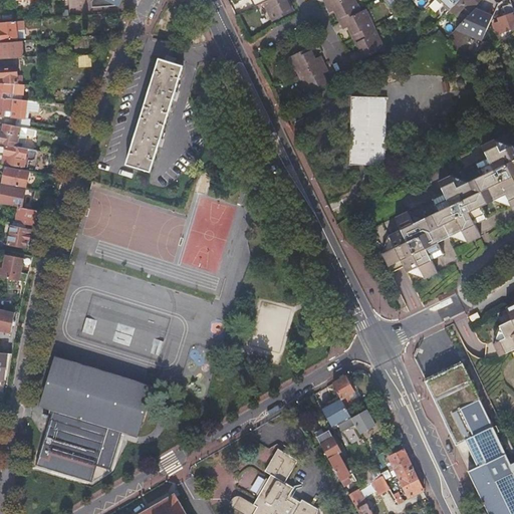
[(92,0),(91,3),(91,8),(118,7),(121,0),(92,0)]
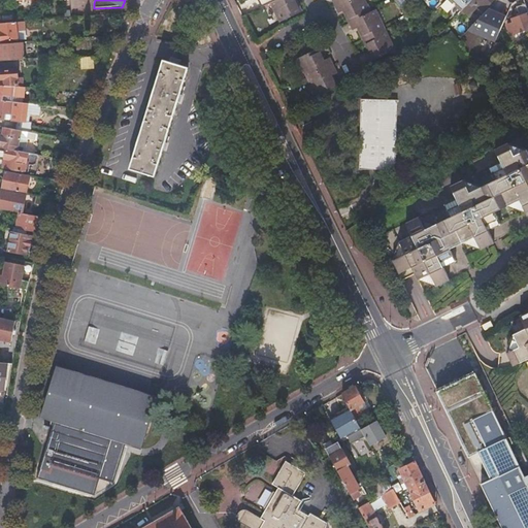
[(275,0),(271,2),(281,23),(301,12),(299,8),(295,0),(296,0),(275,0)]
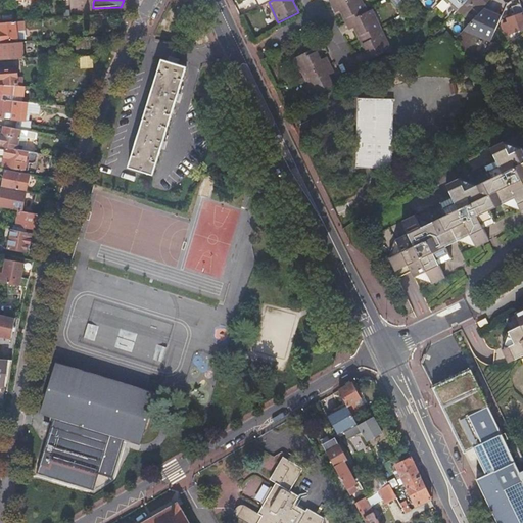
[(346,22),(367,13),(360,0),(344,0),(331,6),(335,14),(340,11),(343,17),(346,22)]
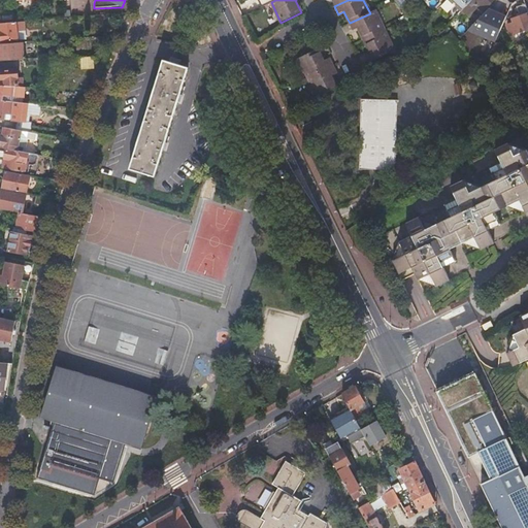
[(455,6),(460,11),(469,0),(446,0),(441,4),(450,11),(455,6)]
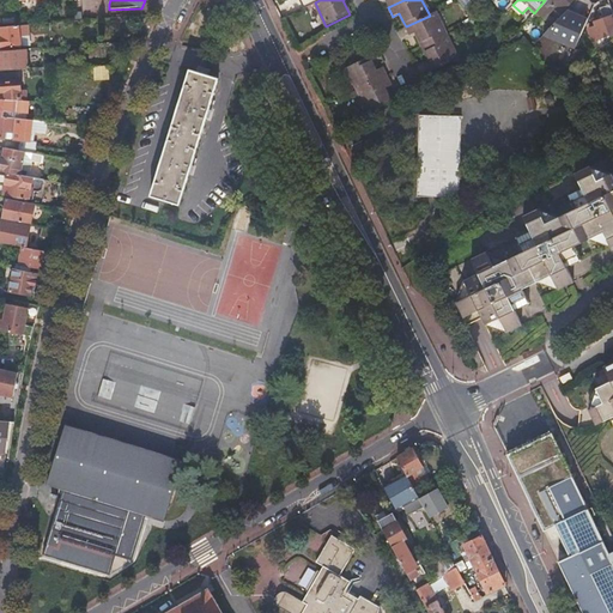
[(545,0),(534,13),(539,18),(545,13),(546,14),(552,8),(558,14),(571,0),(545,0)]
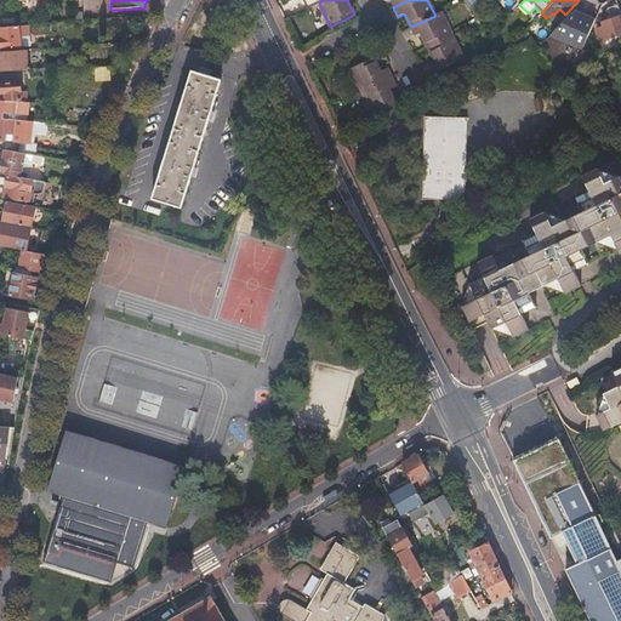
[(607,38),(620,33),(620,16),(616,4),(605,9),(610,20),(602,23),(603,26),(596,28),(600,40),(607,38)]
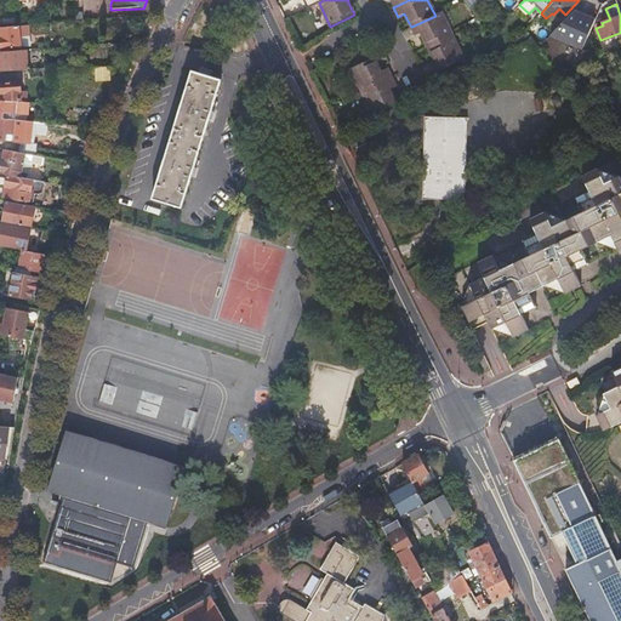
[(584,16),(573,10),(562,21),(551,33),(550,35),(582,50),(594,20),(584,16)]
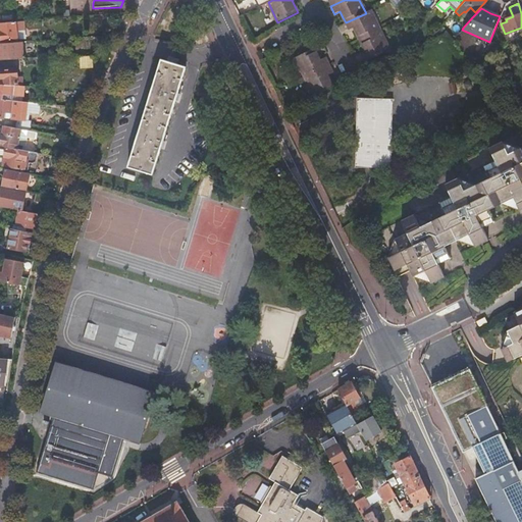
[(360,41),(380,31),(370,11),(366,13),(346,22),(345,23),(349,31),(354,29),(359,38),(360,41)]
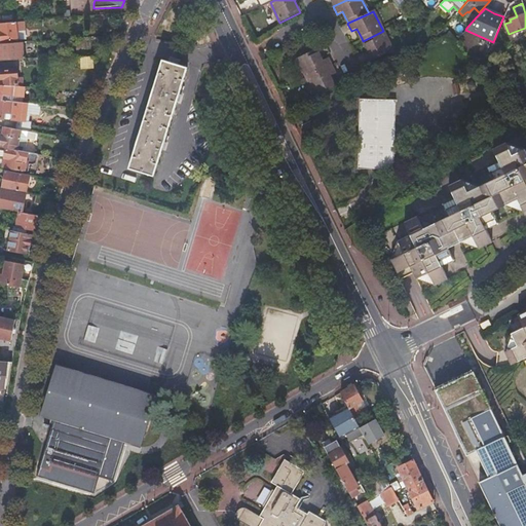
[(3,23),(16,22),(15,12),(2,13),(3,23)]
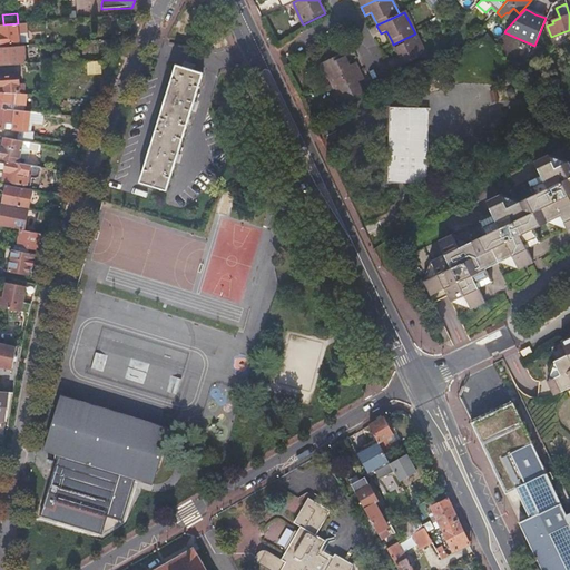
[(499,25),(505,30),(516,19),(512,16),(507,22),(503,20),(499,25)]
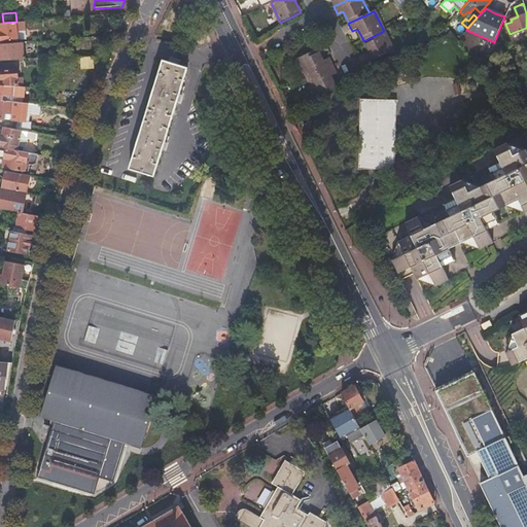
[(26,35),(25,22),(16,22),(3,23),(0,24),(1,31),(0,31),(0,41),(27,39),(27,35),(26,35)]
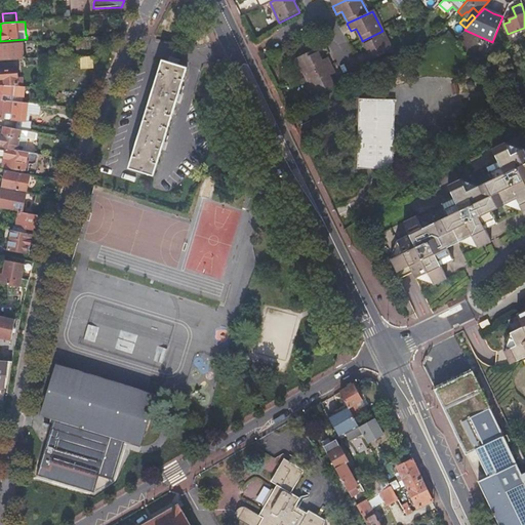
[(392,51),(382,31),(362,41),(366,48),(368,53),(363,56),(366,64),(392,51)]
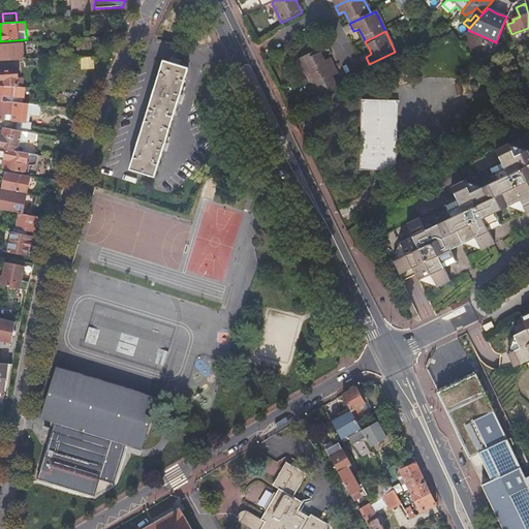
[(23,42),(0,43),(0,60),(4,60),(24,59),(23,42)]
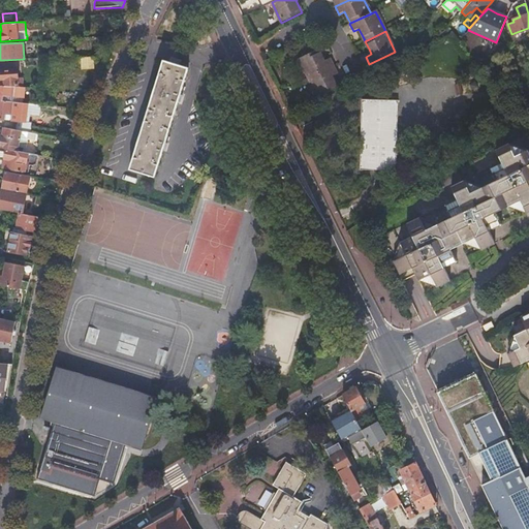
[(494,47),(493,50),(500,53),(502,45),(496,42),(494,47)]
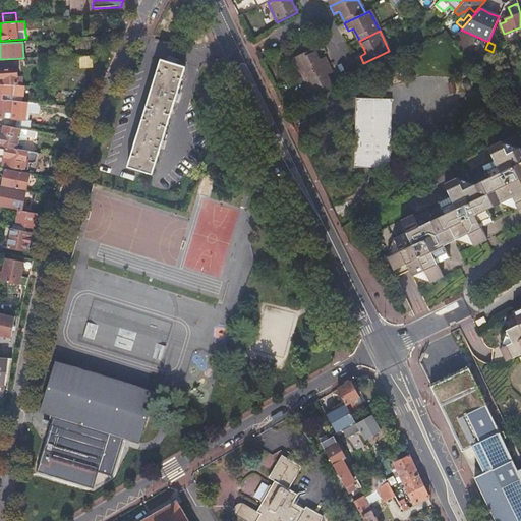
[(294,57),(303,76),(329,64),(325,56),(320,59),(316,53),(314,47),(294,57)]
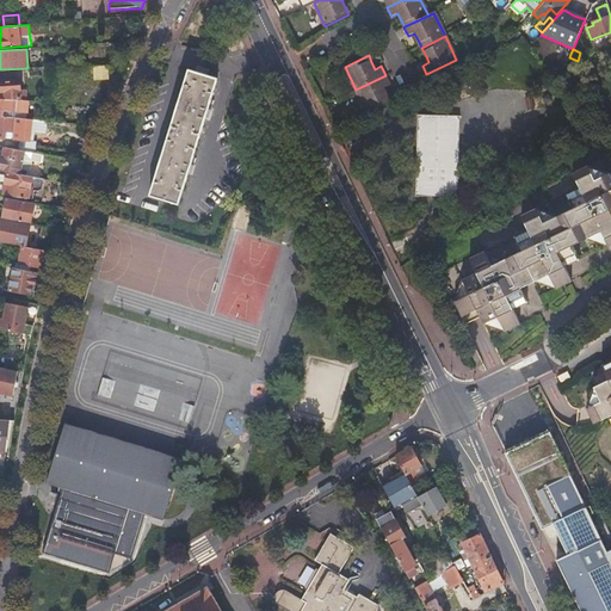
[(115,73),(115,67),(94,67),(96,79),(110,79),(110,73),(115,73)]
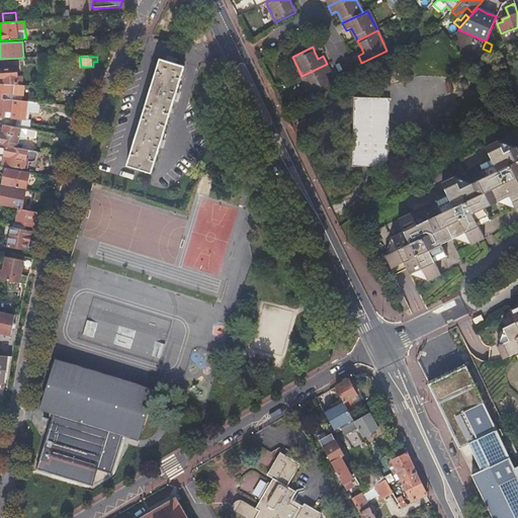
[(4,59),(0,59),(0,68),(17,68),(17,60),(4,61),(4,59)]
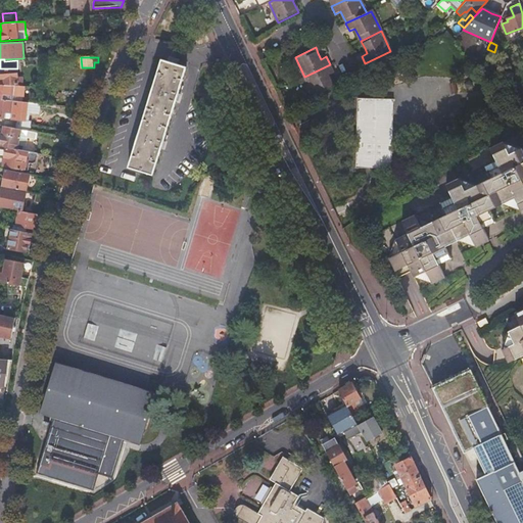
[(177,64),(168,61),(162,60),(129,168),(153,176),(187,67),(177,64)]
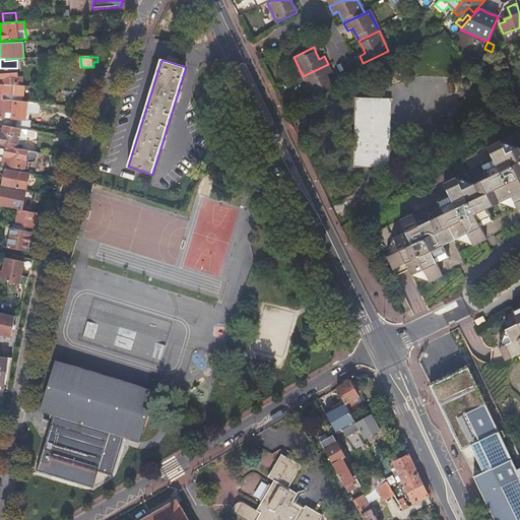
[(303,76),(312,95),(332,85),(329,80),(326,74),(331,71),(328,64),(303,76)]
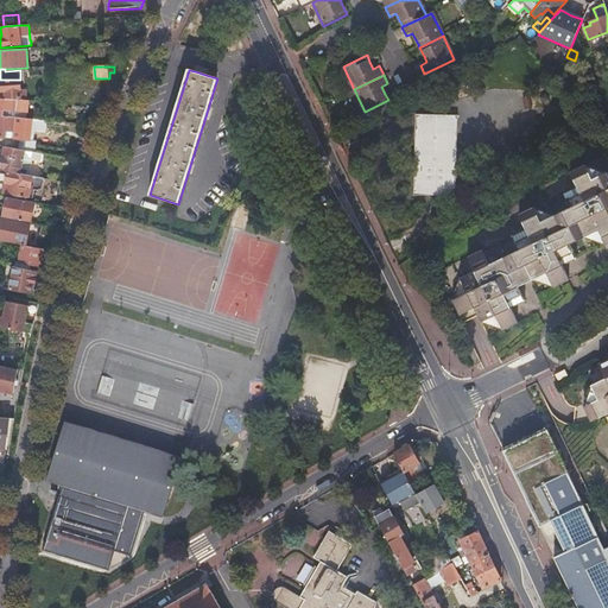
[(0,92),(2,92),(5,92),(5,99),(27,100),(26,89),(21,89),(20,80),(0,80),(0,92)]
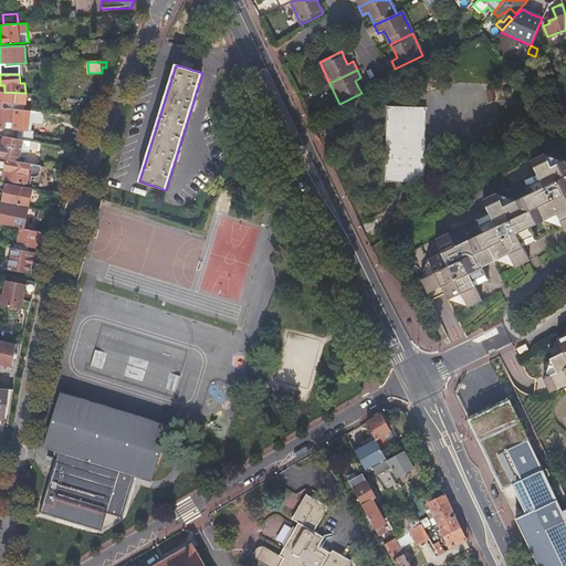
[(2,92),(0,91),(0,106),(3,107),(4,103),(25,105),(27,93),(25,93),(4,92),(2,92)]
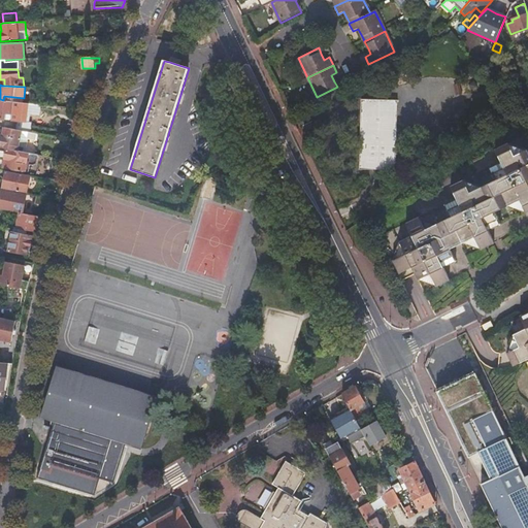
[(3,100),(0,99),(0,119),(4,120),(5,112),(13,113),(12,121),(17,122),(15,129),(21,130),(30,132),(32,123),(29,123),(26,122),(27,111),(32,112),(32,116),(39,117),(41,105),(36,105),(23,103),(3,100)]
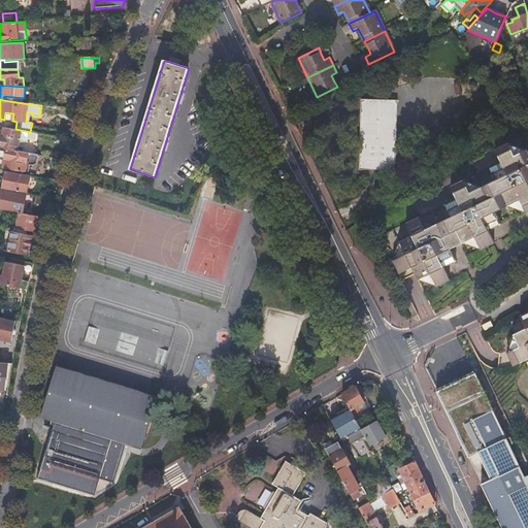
[(396,101),(361,100),(359,170),(394,171),(396,101)]
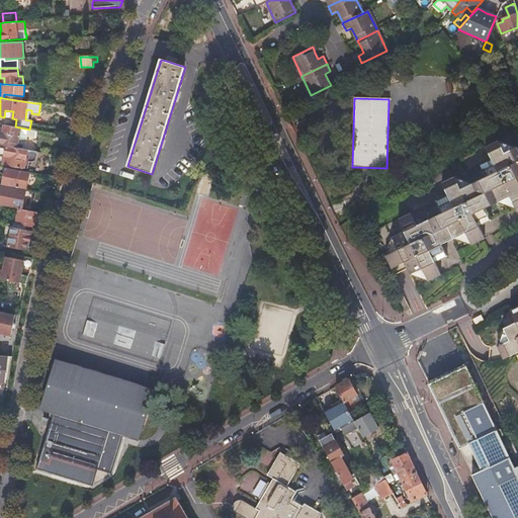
[(15,126),(4,125),(0,145),(6,146),(16,148),(20,127),(15,126)]
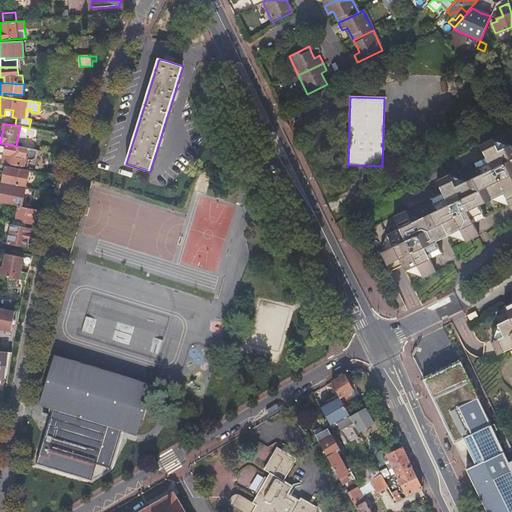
[(425,258),(431,255),(429,249),(435,246),(432,239),(444,234),(456,228),(462,240),(474,234),(468,222),(466,217),(478,211),(475,204),(487,198),(499,192),(505,204),(511,200),(511,154),(511,155),(506,143),(494,149),(488,137),(475,143),(481,155),(484,160),(471,166),(475,173),(450,185),(445,173),(432,179),(438,191),(440,197),(428,202),(431,209),(419,215),(408,221),(402,209),(389,215),(395,227),(383,233),(377,251),(383,263),(395,258),(400,270),(413,264),(418,276),(431,270),(425,258)]
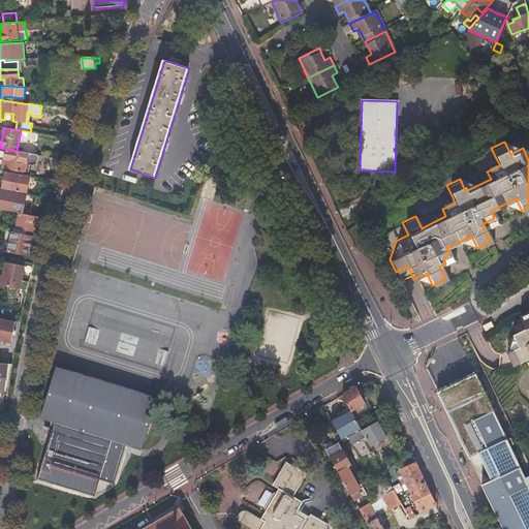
[(510,154),(523,148),(504,142),(510,154)]
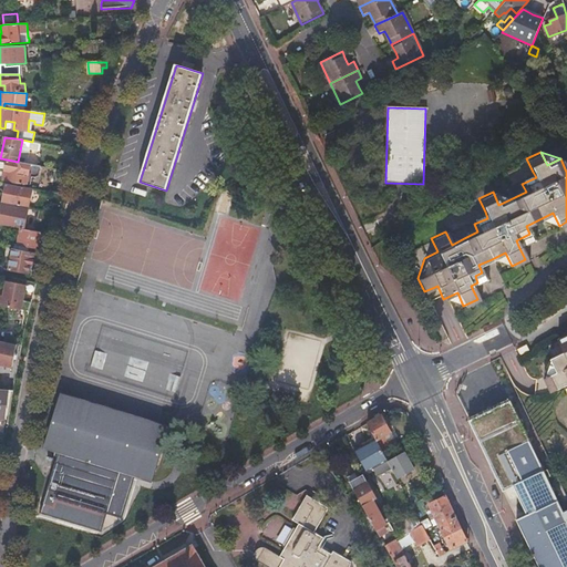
[(30,185),(33,165),(18,162),(7,160),(4,169),(7,171),(4,179),(30,185)]
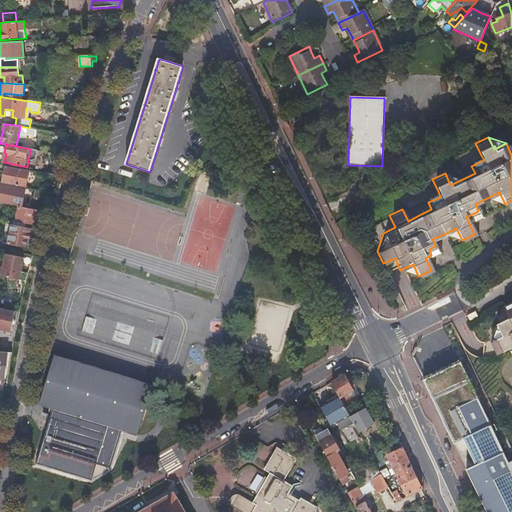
[(469,161),(471,166),(484,160),(481,155),(469,161)]
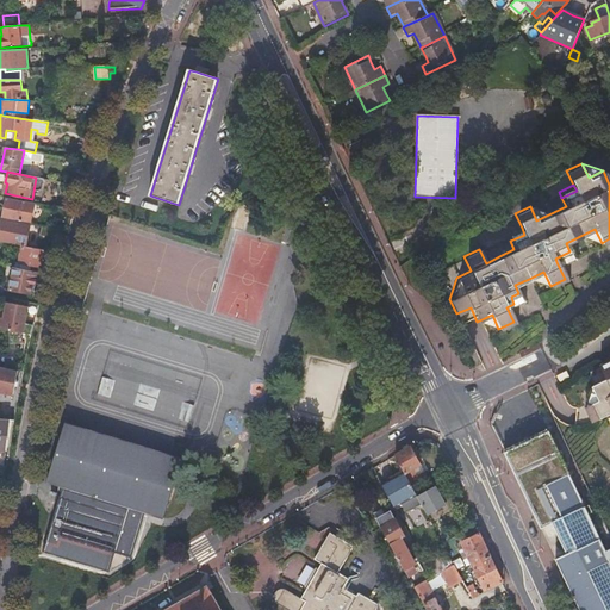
[(2,217),(31,223),(35,203),(7,198),(2,217)]
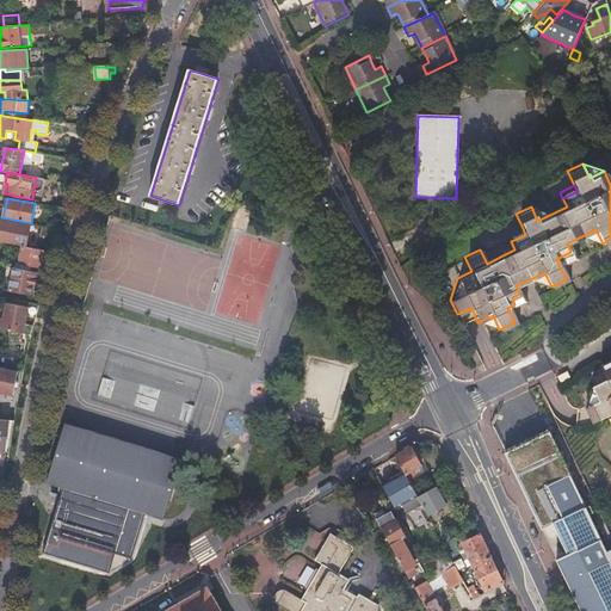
[(4,220),(0,233),(0,241),(23,246),(25,247),(30,224),(4,220)]
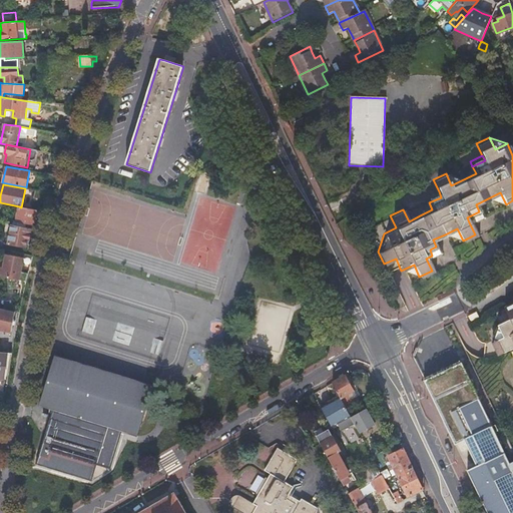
[(427,197),(429,202),(441,197),(439,191),(427,197)]
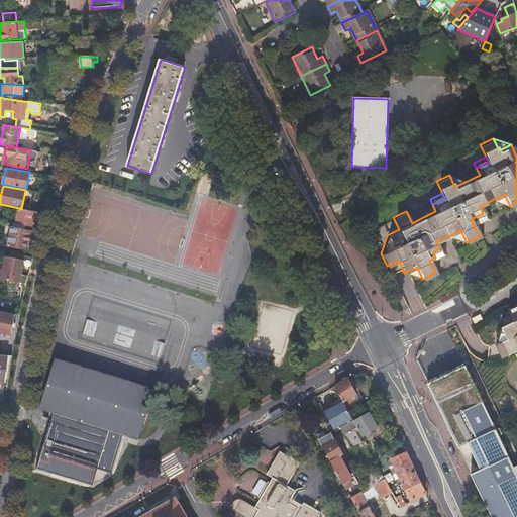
[(504,194),(492,200),(510,206),(504,194)]
